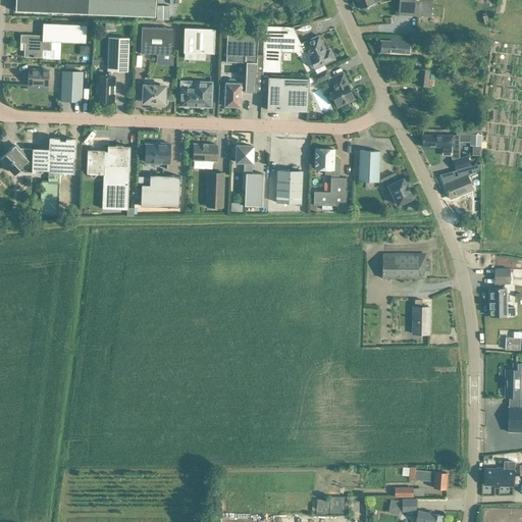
[(66,13),(66,0),(15,0),(15,7),(13,8),(13,10),(66,13)]
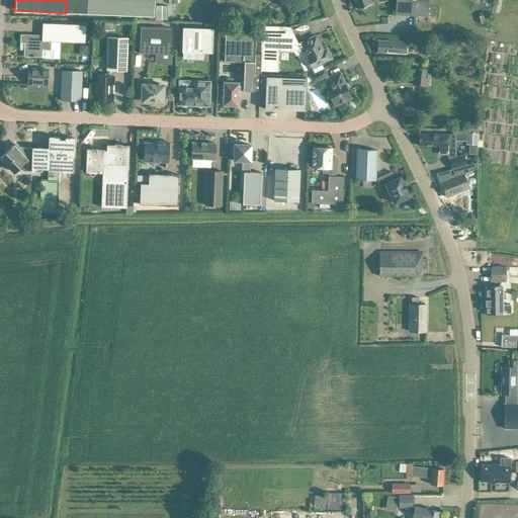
[(86,13),(87,0),(66,0),(66,13),(86,13)]
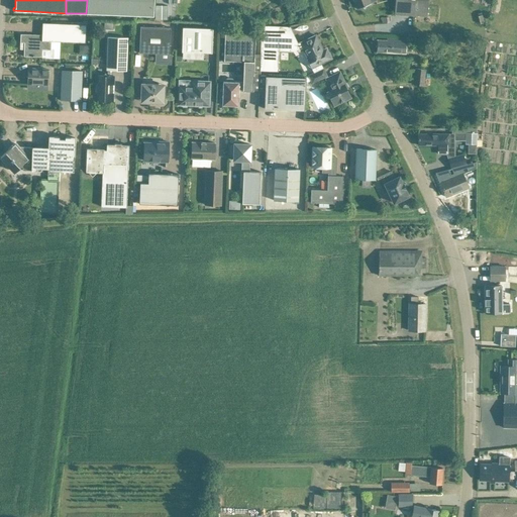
[(87,0),(86,13),(153,16),(153,0),(87,0)]
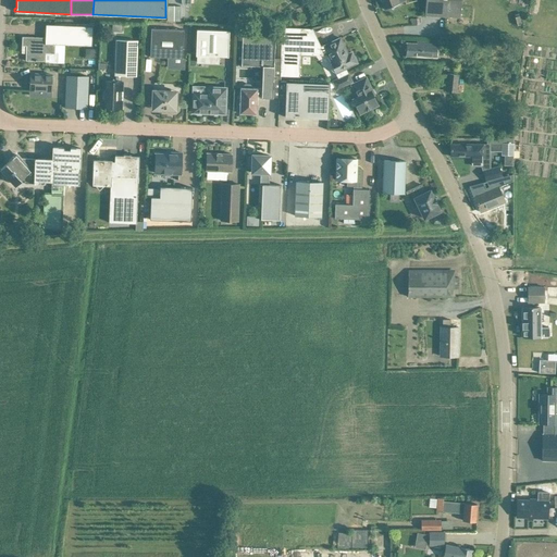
[(380,0),(384,10),(391,7),(392,8),(393,8),(393,7),(399,4),(399,3),(398,0),(380,0)]
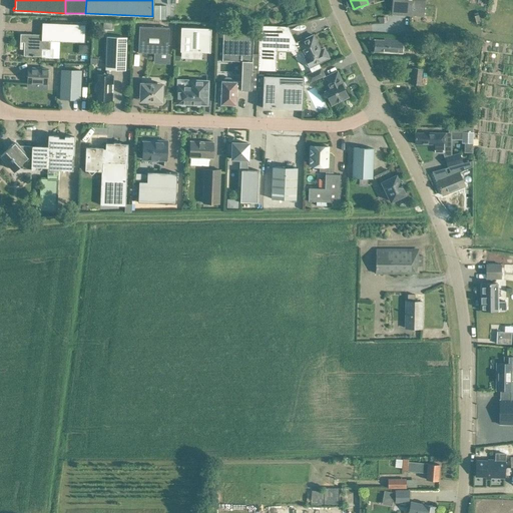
[(424,0),(392,0),(392,14),(424,16),(424,0)]
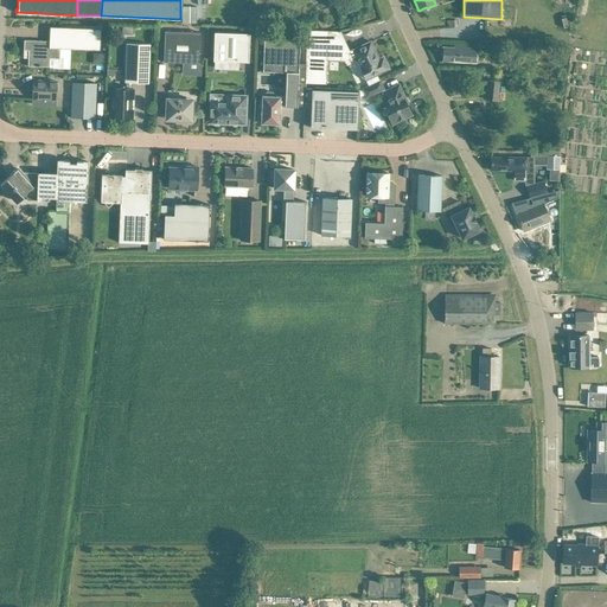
[(183,7),(183,24),(197,24),(197,7),(183,7)]
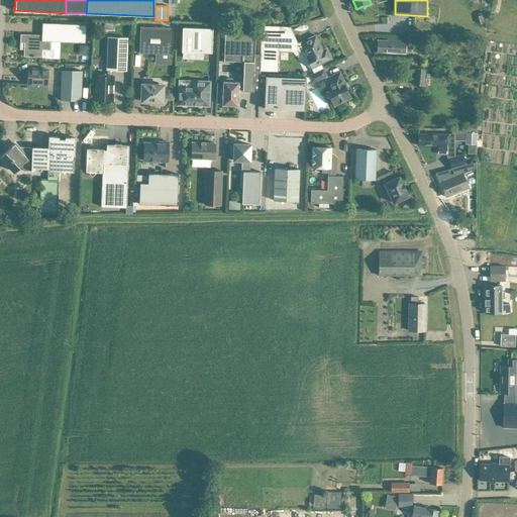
[(388,16),(377,16),(377,28),(388,27),(388,16)]
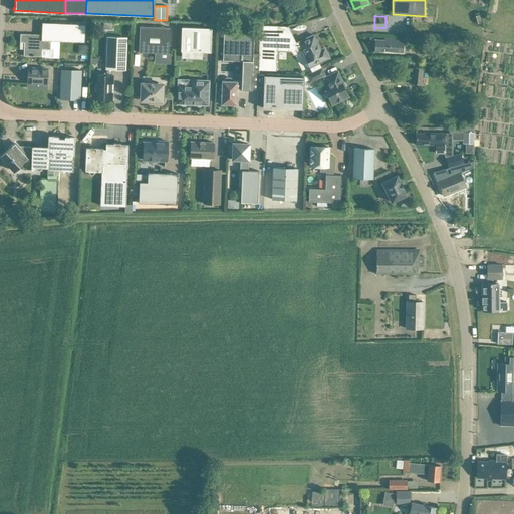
[(85,24),(52,23),(42,23),(42,35),(20,34),(20,42),(22,42),(22,47),(24,47),(23,56),(45,57),(53,58),(53,48),(50,48),(50,41),(84,42),(85,24)]
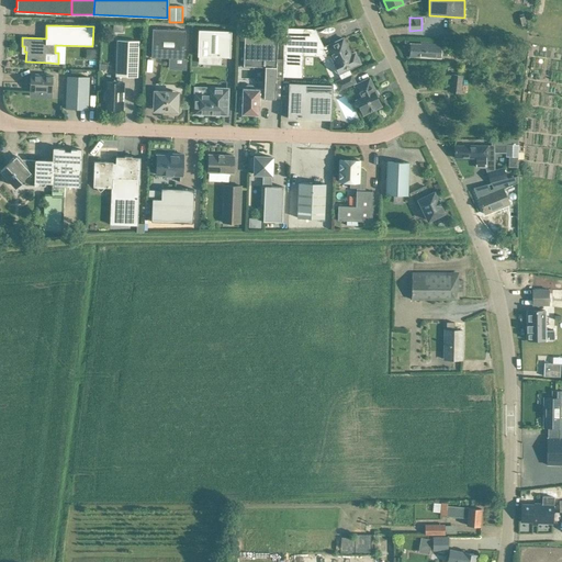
[(284,29),(282,77),(303,77),(303,55),(326,56),(325,55),(329,53),(336,66),(335,67),(335,70),(336,71),(337,72),(338,74),(340,74),(341,79),(351,75),(349,69),(360,64),(355,53),(350,55),(347,48),(347,47),(343,38),(324,47),(315,31),(314,32),(312,29),(284,29)]
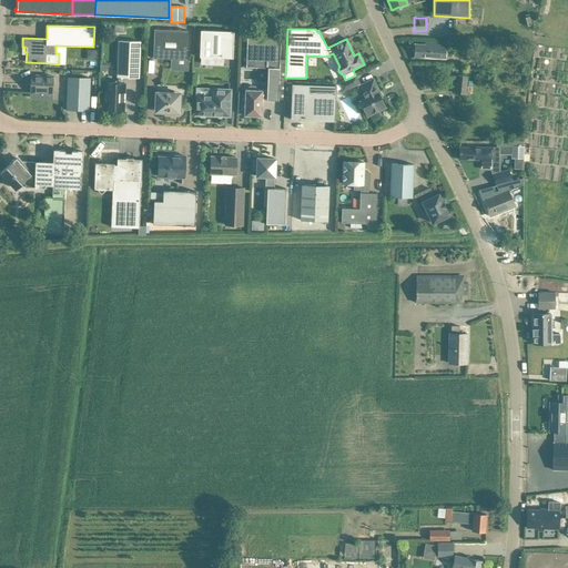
[(154,30),(153,59),(186,60),(188,31),(154,30)]
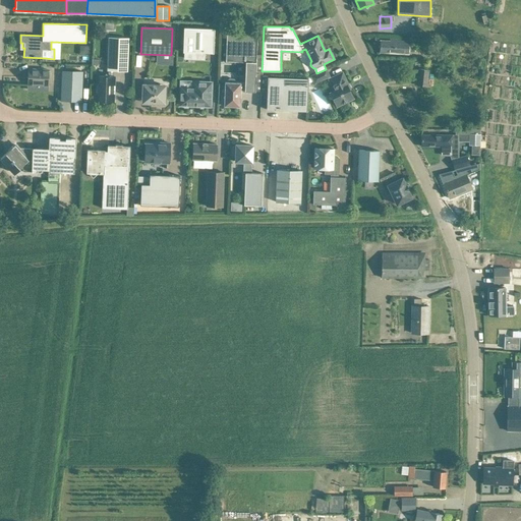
[(215,30),(184,29),(183,52),(185,52),(185,58),(205,59),(205,53),(214,53),(215,30)]
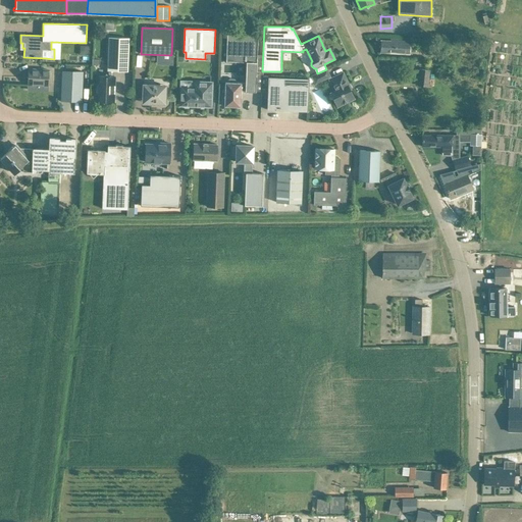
[(228,81),(228,82),(225,82),(224,96),(224,106),(241,107),(241,91),(245,91),(245,92),(256,92),(256,82),(258,32),(227,31),(226,51),(226,61),(247,62),(246,83),(236,83),(236,81),(233,79),(229,79),(228,81)]
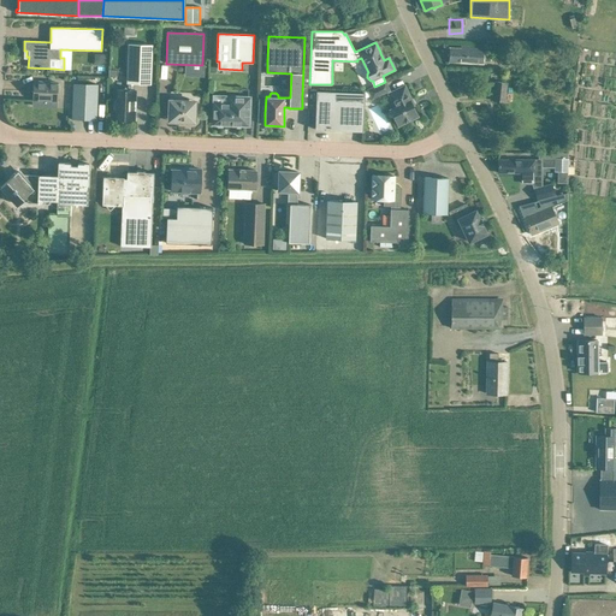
[(150,84),(152,45),(128,43),(126,83),(150,84)]
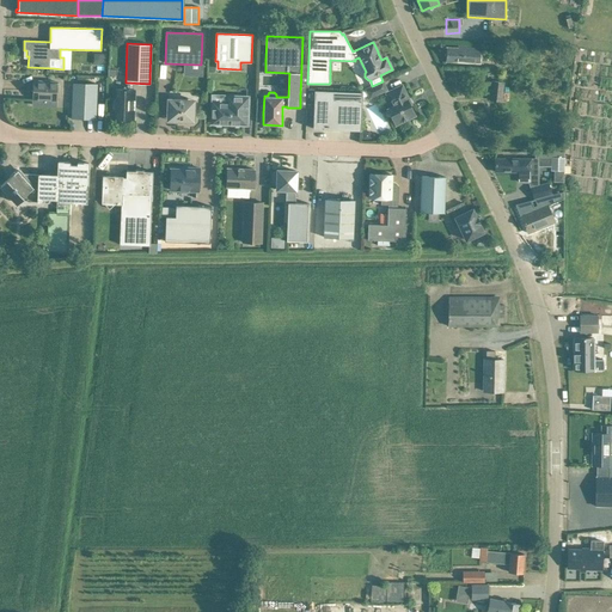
[(458,48),(446,47),(446,61),(485,63),(487,53),(481,53),(481,47),(458,46),(458,48)]
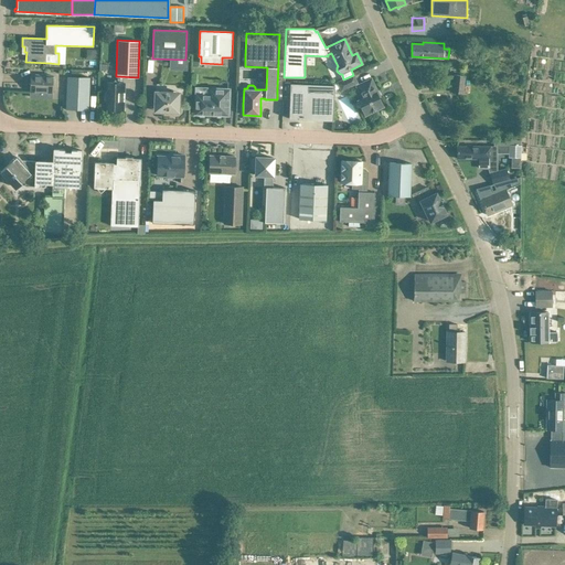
[(97,60),(98,50),(89,50),(88,60),(97,60)]
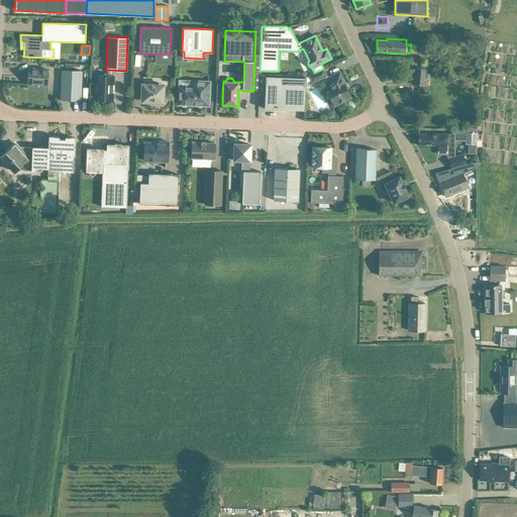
[(28,69),(27,84),(36,84),(36,90),(47,91),(47,85),(48,70),(28,69)]
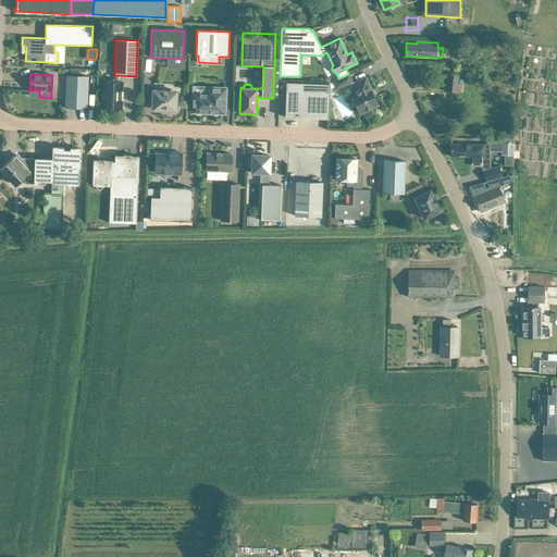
[(348,74),(333,82),(336,89),(353,82),(348,74)]
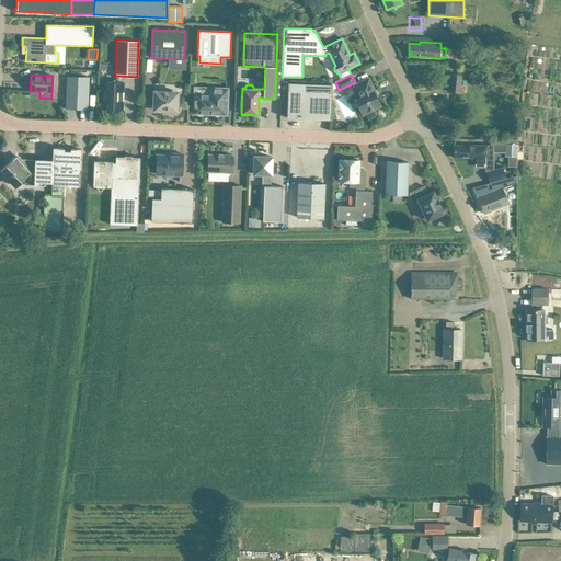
[(462,76),(460,76),(450,75),(449,92),(460,93),(462,76)]
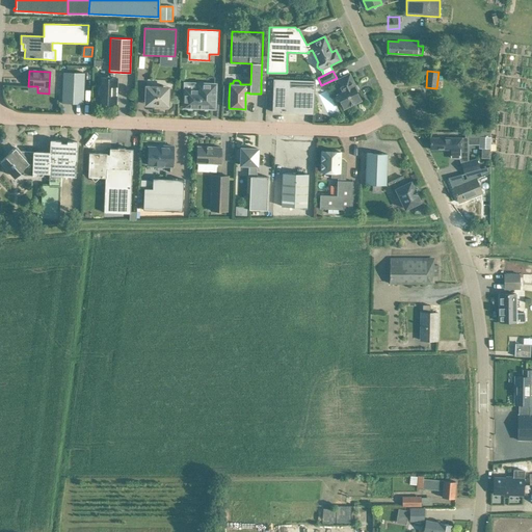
[(63,72),(62,92),(62,103),(83,104),(83,94),(84,73),(63,72)]
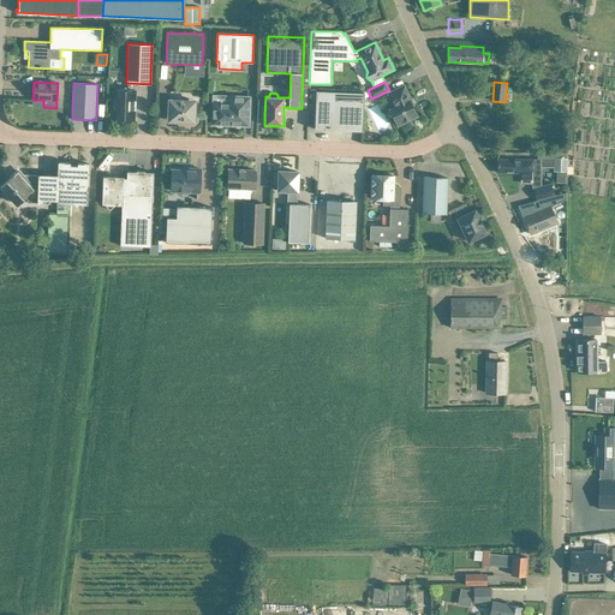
[(411,100),(404,85),(388,94),(394,107),(389,109),(398,125),(417,115),(410,101),(411,100)]
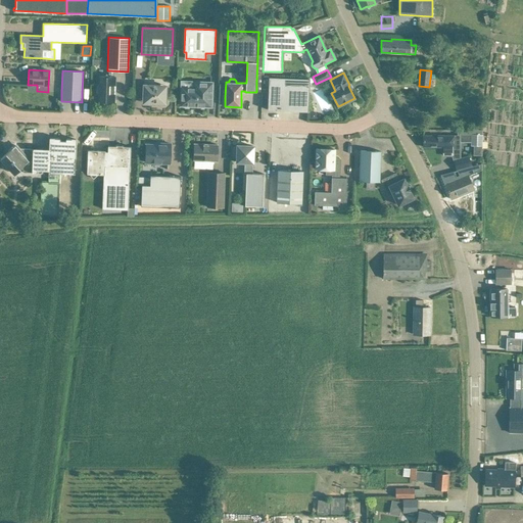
[(114,77),(108,77),(97,76),(96,101),(102,101),(105,104),(108,101),(114,102),(114,77)]
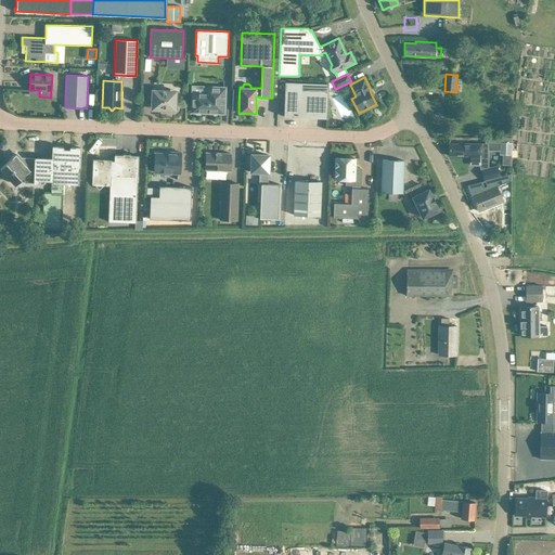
[(327,118),(328,84),(285,82),(284,117),(327,118)]
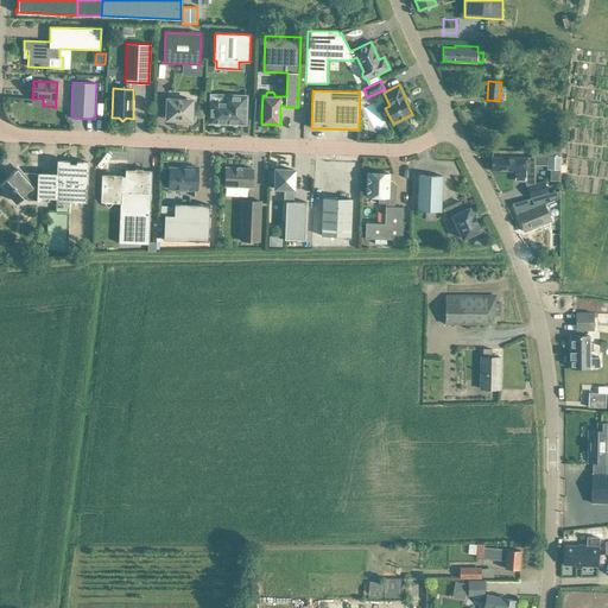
[(213,103),(211,109),(211,121),(225,122),(225,121),(232,121),(232,122),(245,122),(245,97),(227,96),(227,103),(213,103)]
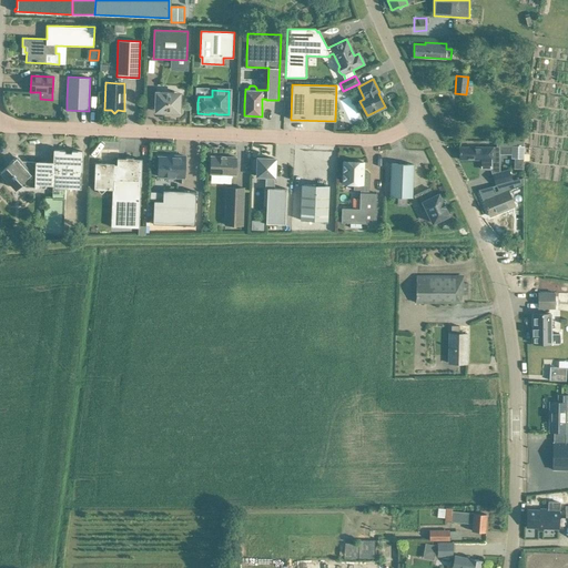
[(180,113),(180,111),(180,100),(181,93),(156,92),(155,112),(180,113)]
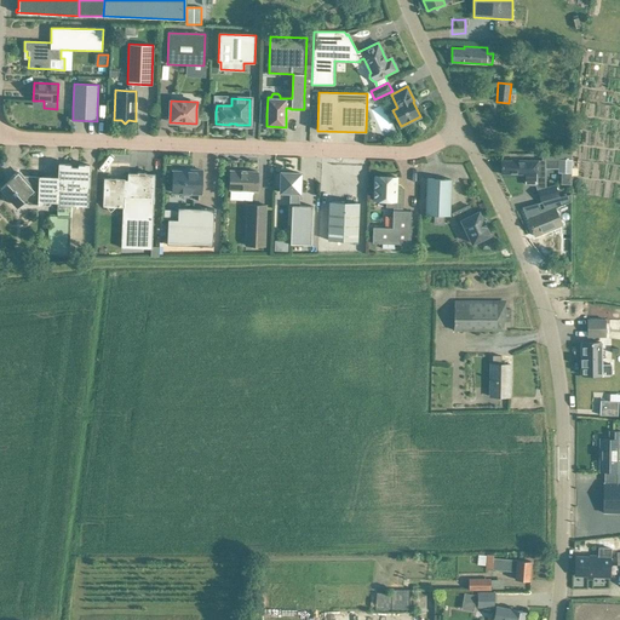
[(561,184),(570,184),(572,173),(572,160),(558,159),(557,172),(561,172),(561,184)]
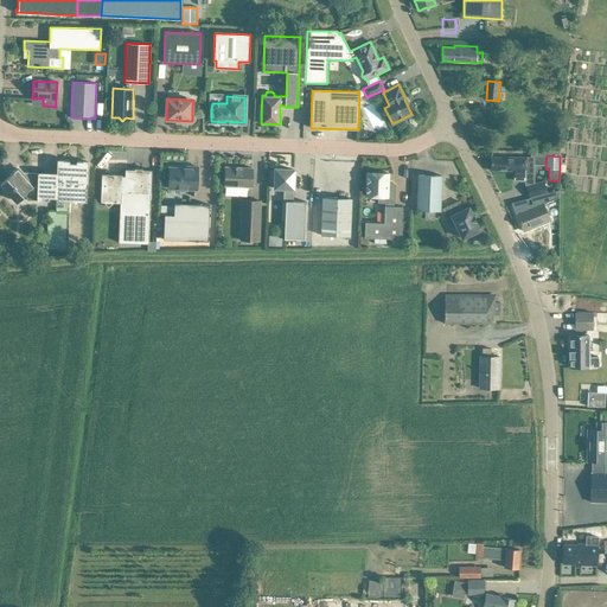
[(534,159),(491,158),(491,170),(515,170),(515,181),(535,181),(534,159)]
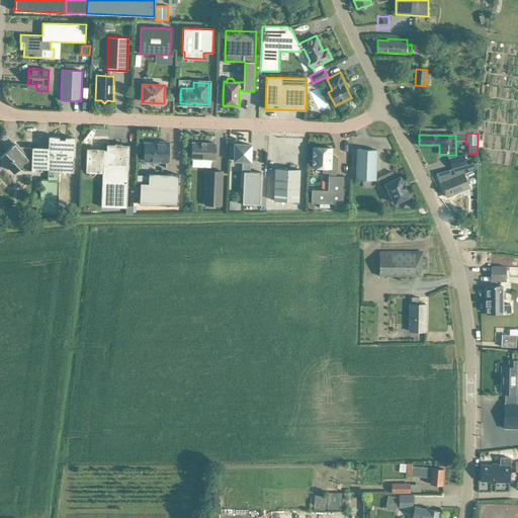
[(44,149),(42,166),(49,166),(48,180),(41,180),(39,211),(58,212),(59,181),(59,171),(74,171),(75,148),(75,138),(66,138),(65,140),(59,140),(60,138),(50,137),(49,149),(44,149)]
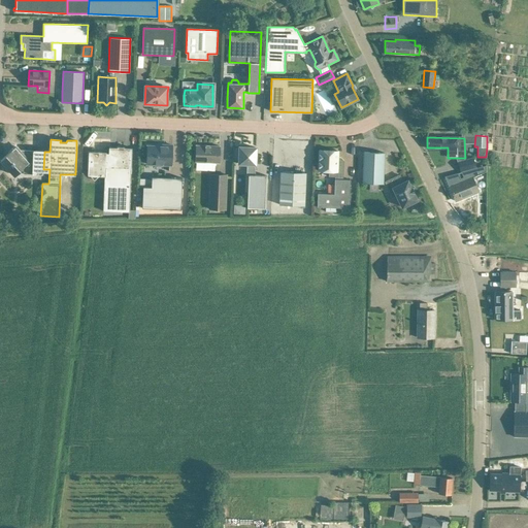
[(171,165),(172,156),(172,145),(163,144),(163,146),(147,145),(146,164),(171,165)]
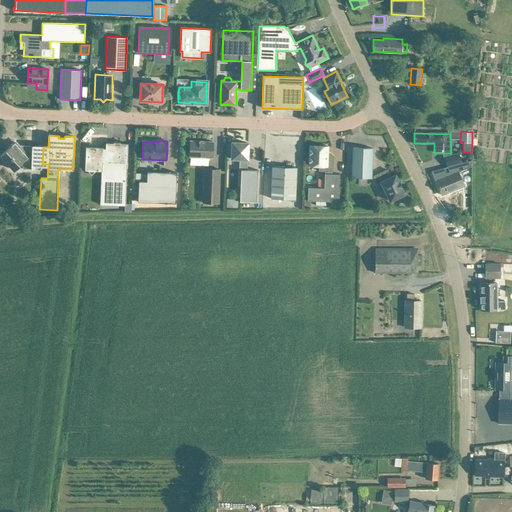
[(213,142),(190,141),(189,157),(212,158),(213,142)]
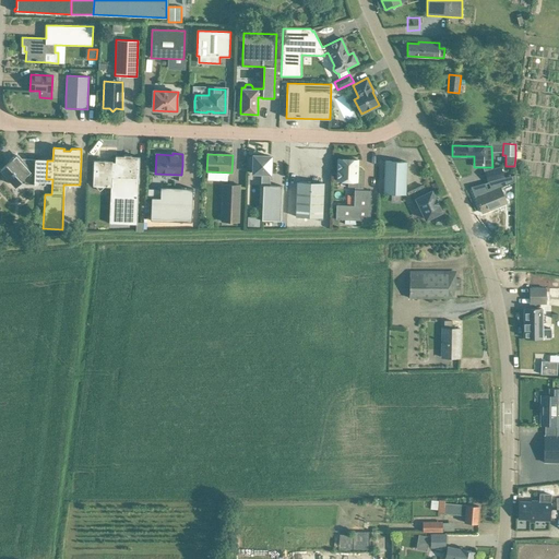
[(46,179),(47,161),(36,161),(36,159),(20,158),(16,155),(1,169),(0,169),(15,186),(21,180),(25,180),(25,185),(39,185),(40,179),(46,179)]
